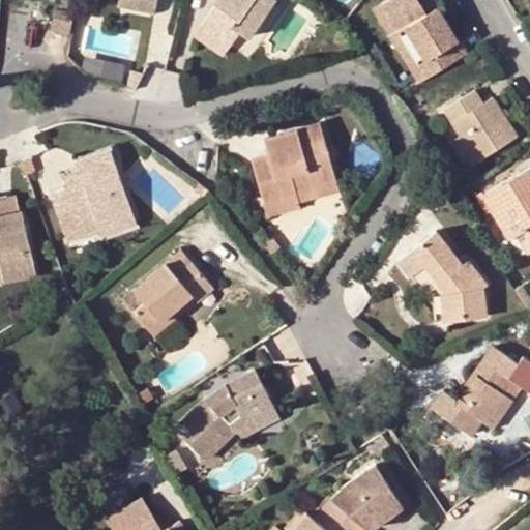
[(152,19),(155,4),(137,0),(117,0),(115,9),(152,19)]
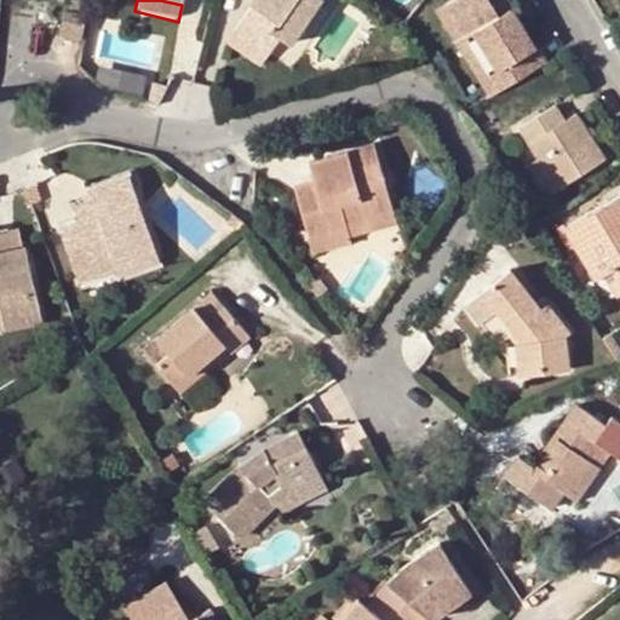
[(257,0),(235,35),(269,56),(280,39),(291,46),(321,0),(257,0)]
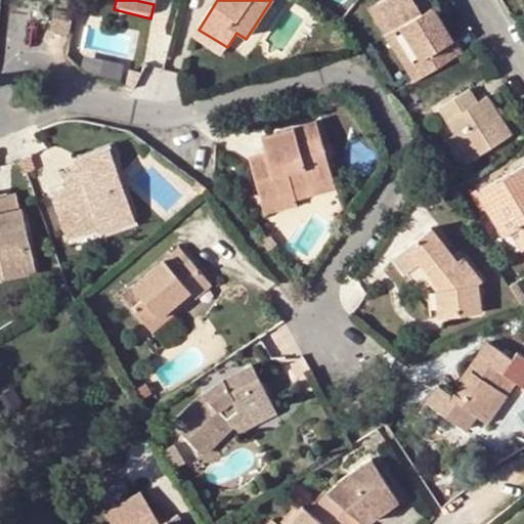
[(420,77),(461,53),(451,38),(450,40),(434,14),(429,17),(424,10),(430,7),(431,6),(427,0),(381,0),(375,4),(420,77)]
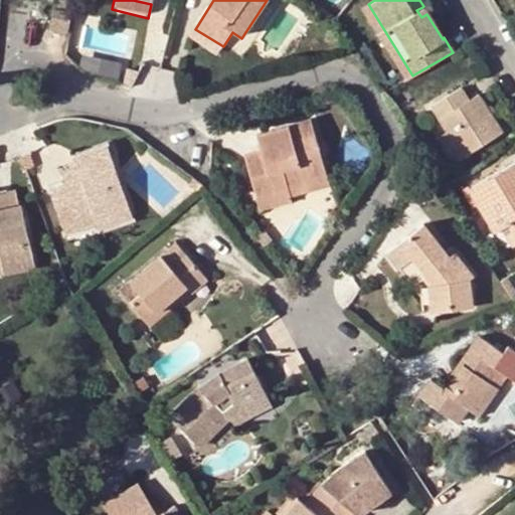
[(361,7),(405,79),(412,75),(368,4),(361,7)]
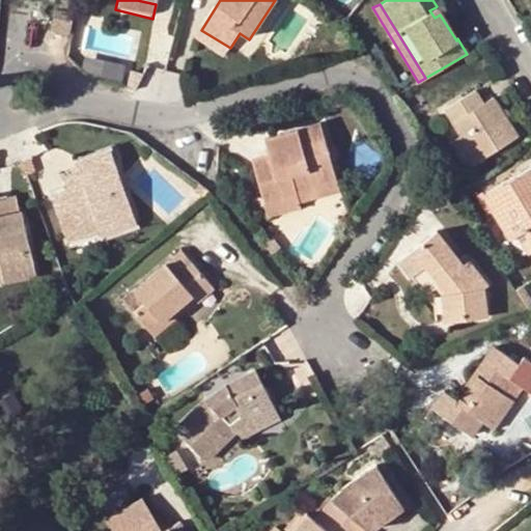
[(440,15),(436,7),(429,10),(435,18),(440,15)]
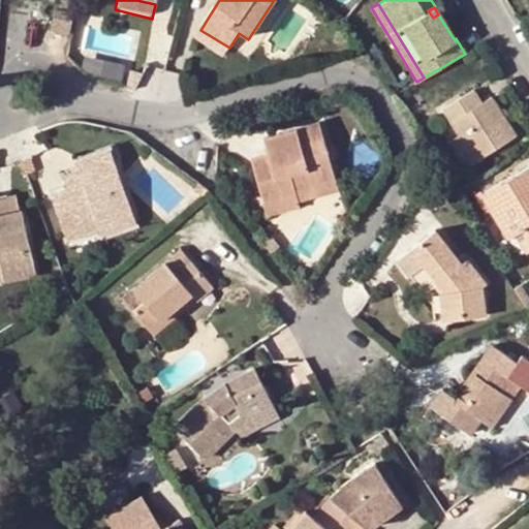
[(71,13),(55,10),(50,29),(67,33),(71,13)]
